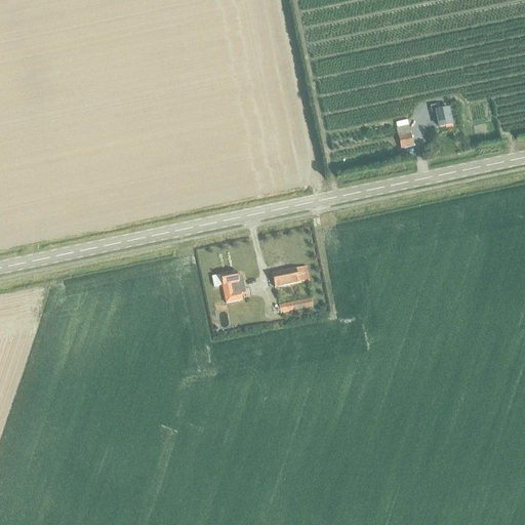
[(436,113),(439,128),(451,125),(448,110),(440,112),(439,105),(430,107),(432,114),(436,113)]
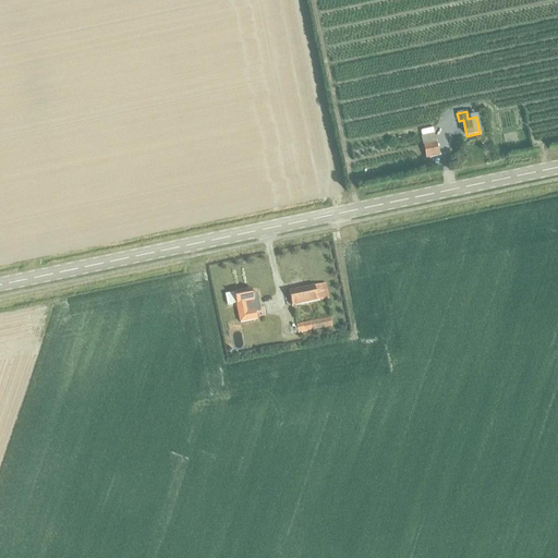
[(424,147),(426,160),(439,158),(437,144),(424,147)]
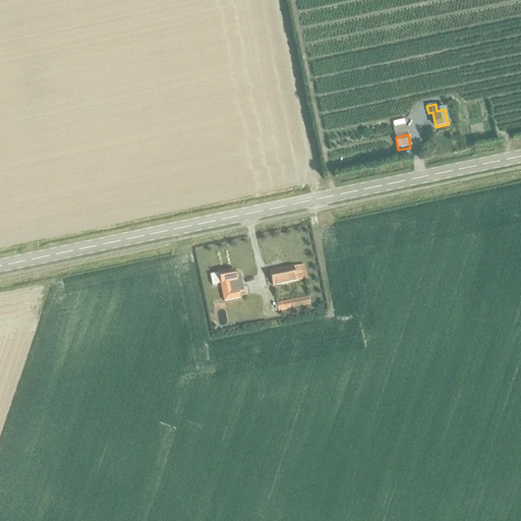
[(269,272),(272,286),(306,279),(303,265),(269,272)]
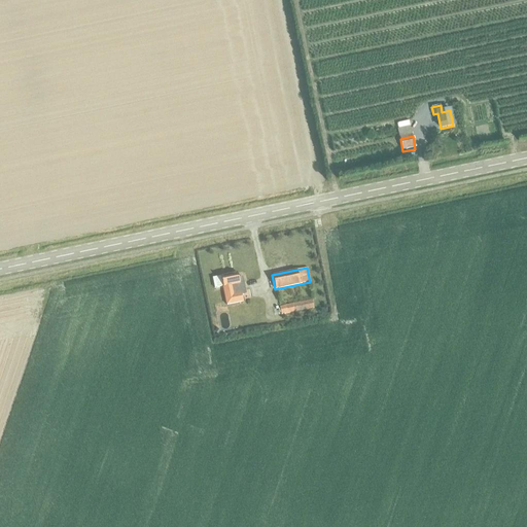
[(220,276),(212,278),(214,288),(222,286),(226,305),(243,302),(241,293),(245,292),(243,278),(238,279),(237,273),(220,276)]
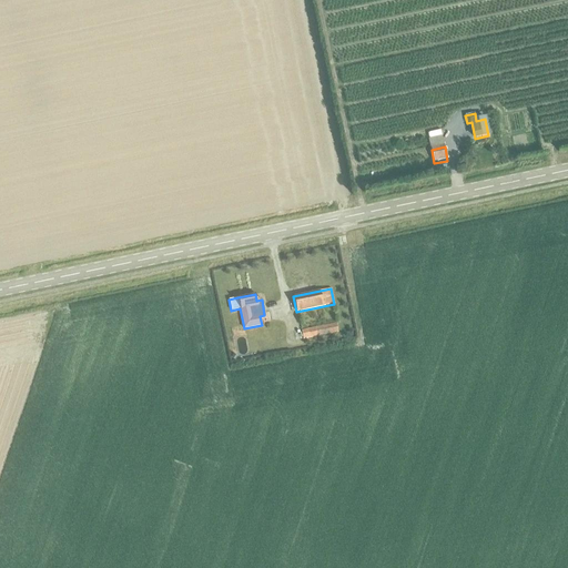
[(301,331),(303,338),(337,332),(336,323),(301,331)]
